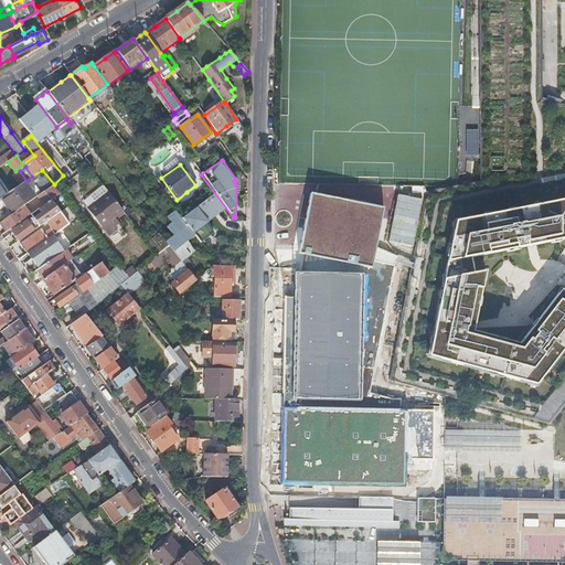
[(4,179),(0,181),(0,188),(4,194),(11,190),(4,179)]
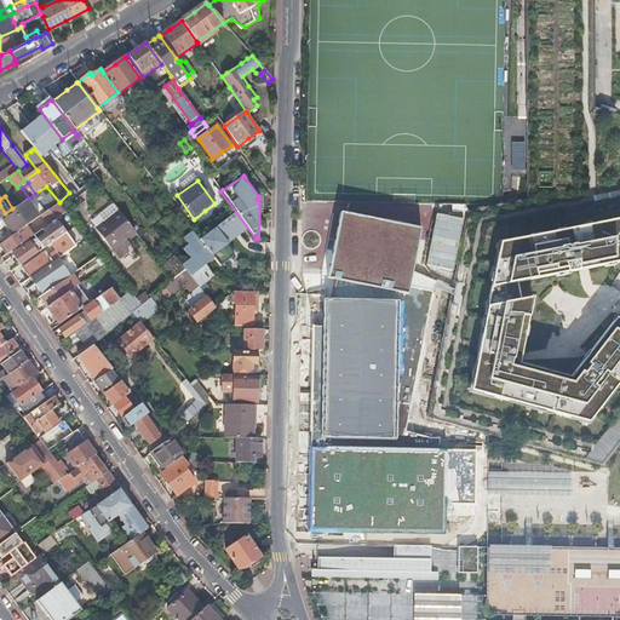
[(15,235),(23,229),(39,217),(27,200),(3,218),(15,235)]
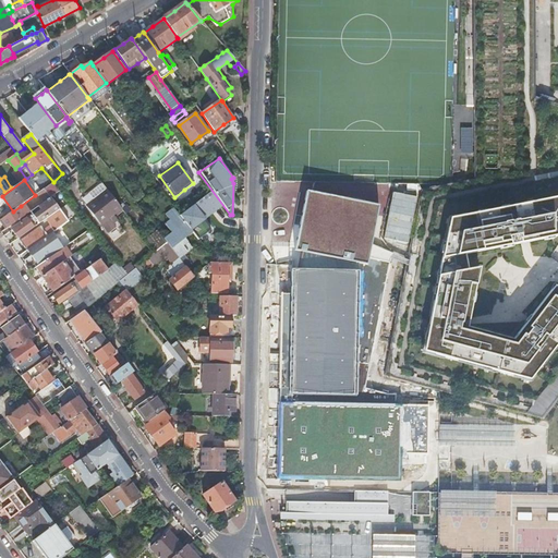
[(50,197),(60,191),(55,184),(46,192),(50,197)]
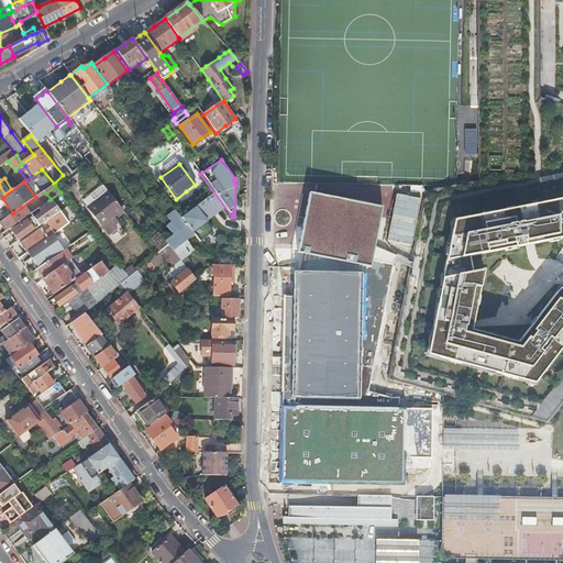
[(44,205),(51,199),(46,194),(44,191),(39,195),(42,200),(35,205),(37,209),(44,205)]
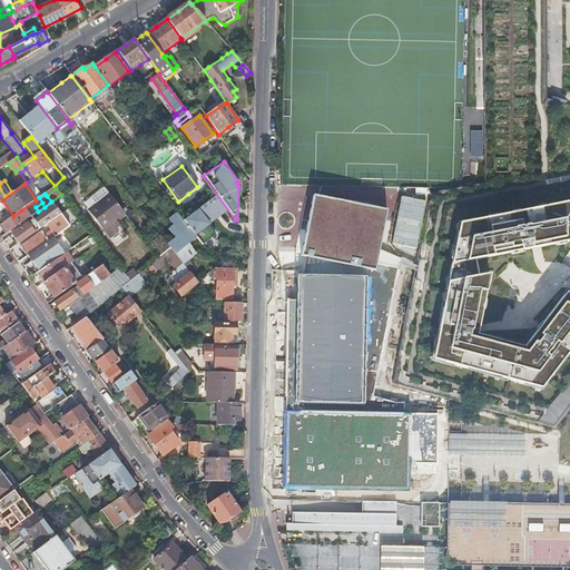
[(111,224),(124,213),(109,194),(98,203),(87,212),(109,238),(117,232),(111,224)]
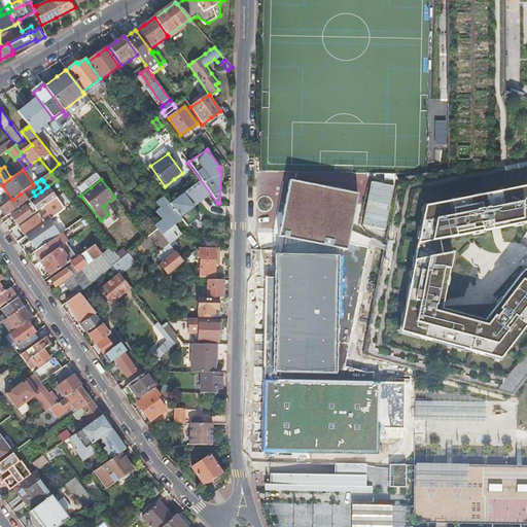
[(201,180),(170,204),(187,227),(200,217),(190,206),(192,205),(195,206),(210,194),(201,180)]
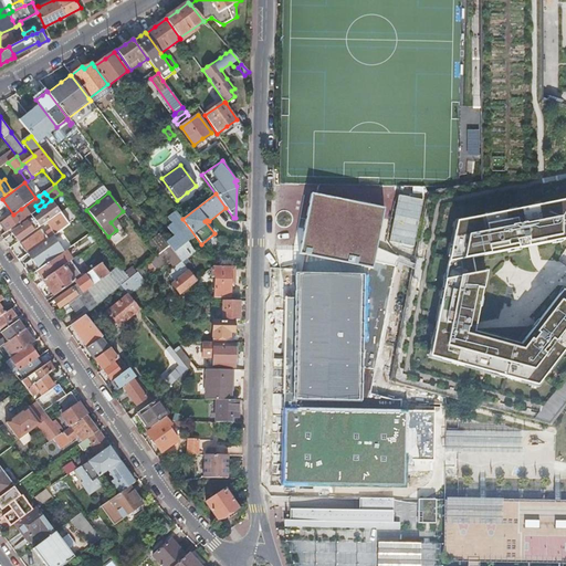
[(0,200),(4,208),(11,216),(13,215),(2,199),(0,200)]
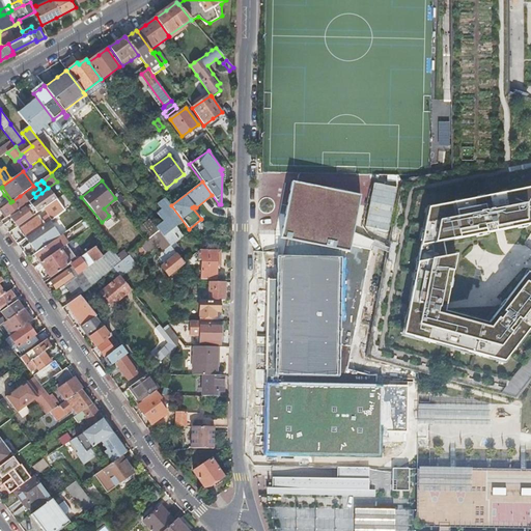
[(45,208),(57,199),(48,188),(42,193),(36,197),(38,200),(31,205),(36,214),(39,212),(45,208)]
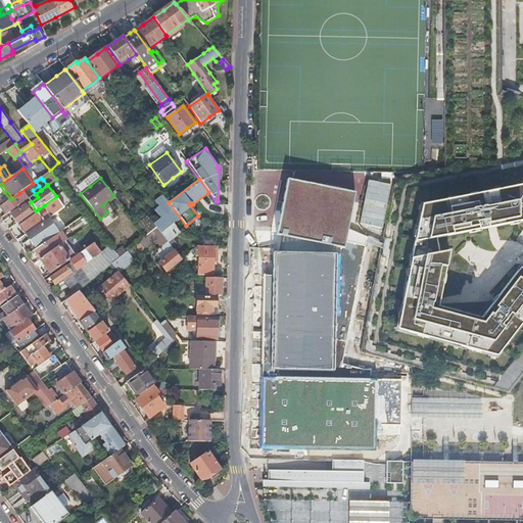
[(522,221),(522,185),(500,189),(500,188),(468,194),(468,195),(431,202),(431,201),(421,202),(418,220),(419,220),(413,251),(412,250),(406,282),(407,282),(400,314),(399,314),(396,331),(417,336),(417,335),(443,342),(443,343),(464,349),(464,347),(490,354),(489,355),(497,359),(503,351),(502,350),(504,347),(506,348),(518,331),(517,330),(522,322),(522,270),(520,269),(498,295),(481,319),(444,308),(438,306),(439,302),(449,251),(440,253),(437,238),(497,226),(522,221)]
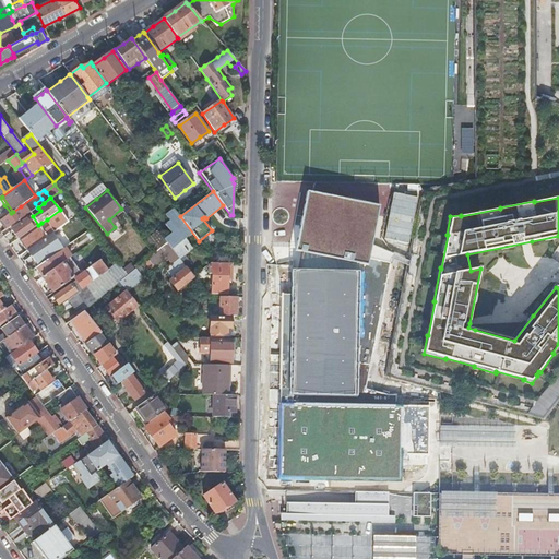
[(6,224),(9,228),(22,218),(20,214),(24,211),(21,206),(13,212),(11,213),(2,219),(6,224)]
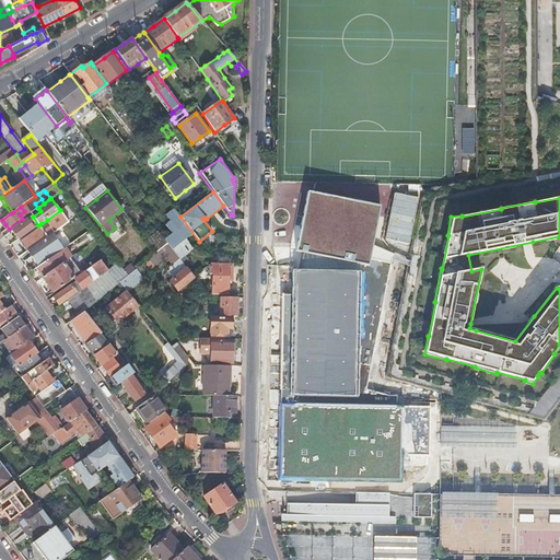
[(53,234),(69,222),(60,210),(47,220),(51,228),(44,232),(42,229),(21,243),(24,247),(27,253),(27,252),(31,251),(53,234)]
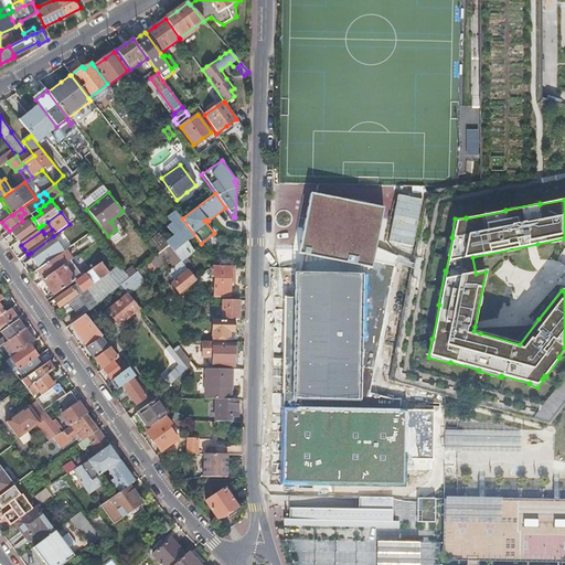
[(188,243),(196,237),(182,219),(177,212),(168,219),(172,224),(168,227),(174,235),(166,242),(169,245),(183,264),(191,257),(187,251),(190,247),(188,243)]
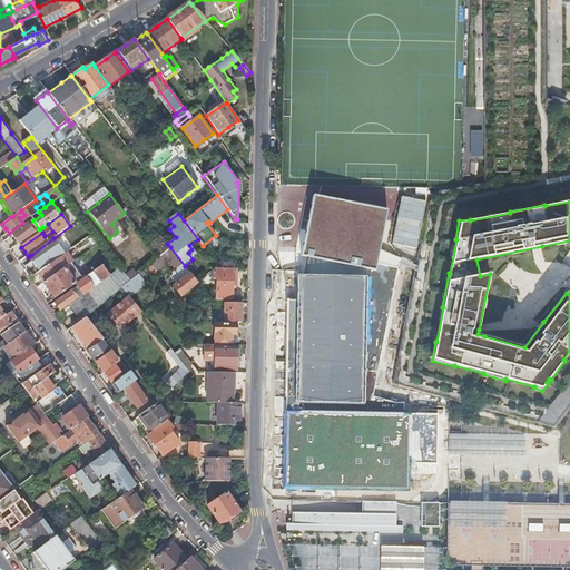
[(32,219),(28,223),(29,224),(31,227),(35,233),(39,229),(33,220),(32,219)]
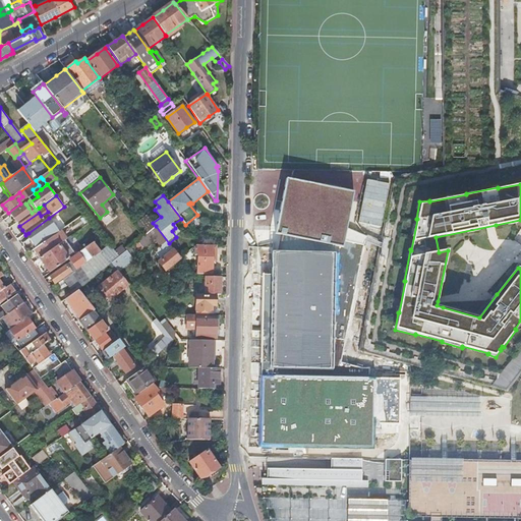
[(14,219),(17,224),(32,213),(29,208),(26,205),(11,215),(14,219)]
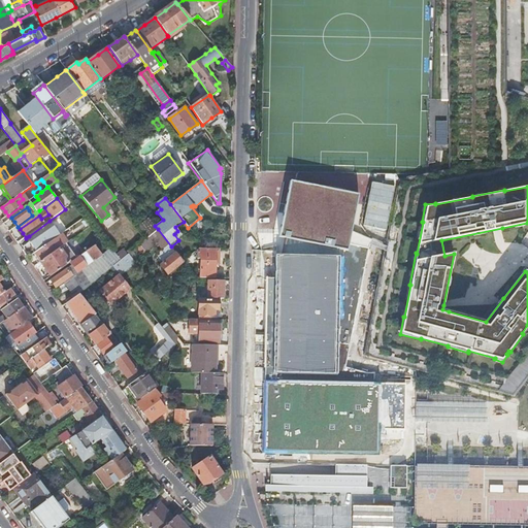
[(61,235),(50,221),(29,236),(30,238),(32,241),(30,242),(33,248),(37,252),(61,235)]
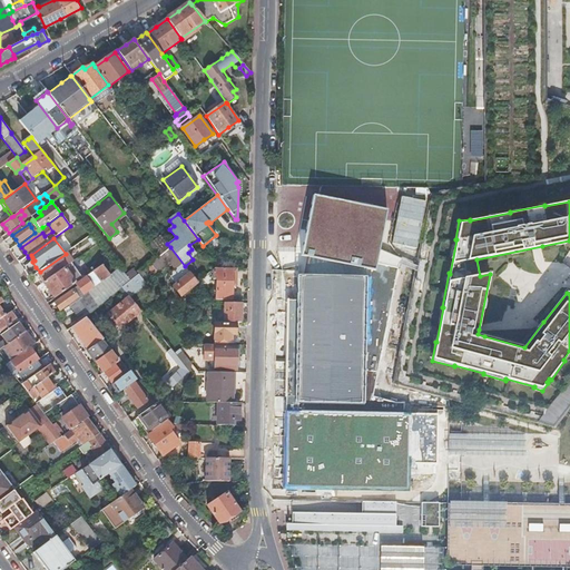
[(170,247),(167,244),(159,249),(163,254),(170,247)]
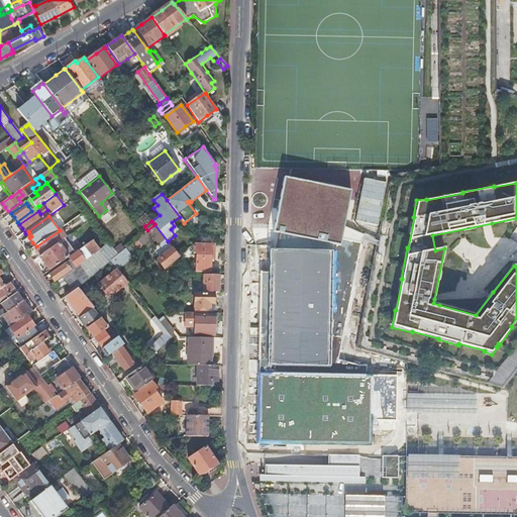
[(179,256),(168,241),(154,224),(147,230),(153,238),(165,252),(166,253),(161,257),(158,260),(165,269),(180,256),(179,256)]
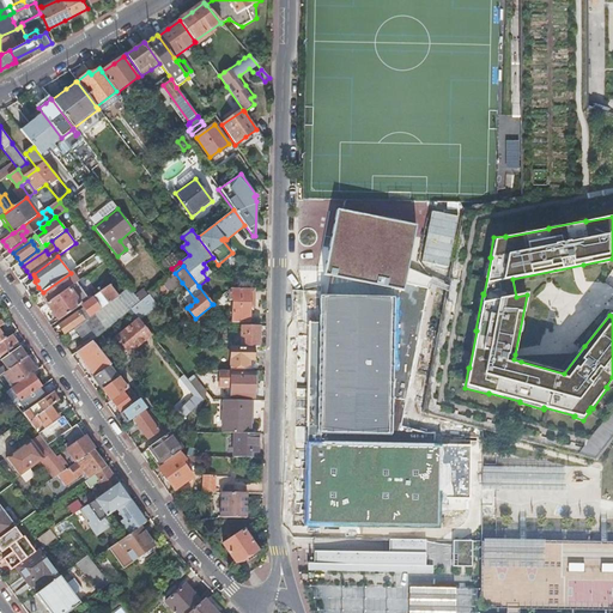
[(43,299),(47,304),(77,284),(77,283),(71,273),(68,275),(59,281),(43,292),(40,295),(43,299)]
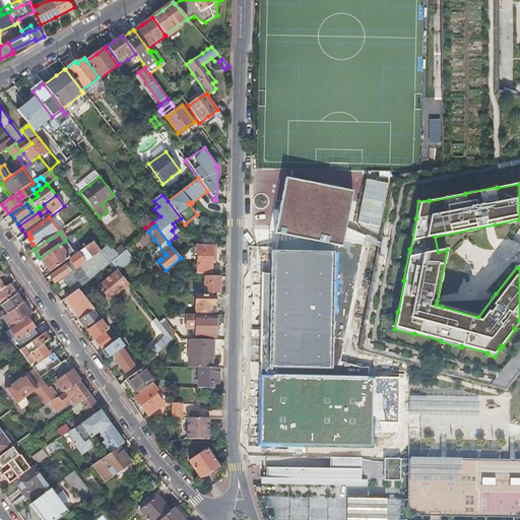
[(144,235),(134,243),(139,250),(142,248),(143,249),(154,240),(148,232),(144,235)]
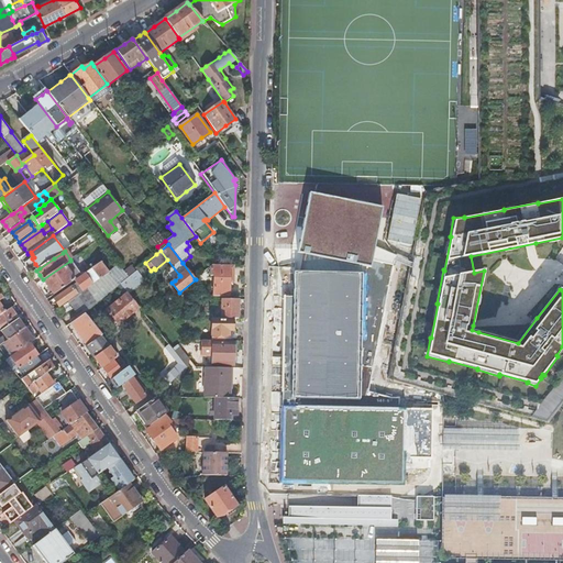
[(47,286),(54,295),(75,280),(67,269),(74,265),(70,261),(43,279),(47,286)]
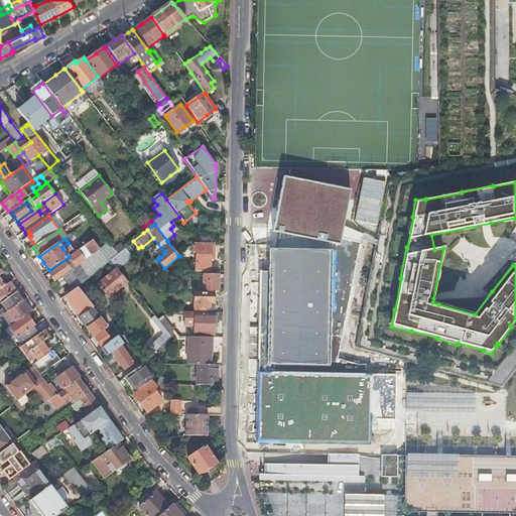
[(100,250),(93,241),(85,246),(92,256),(100,250)]
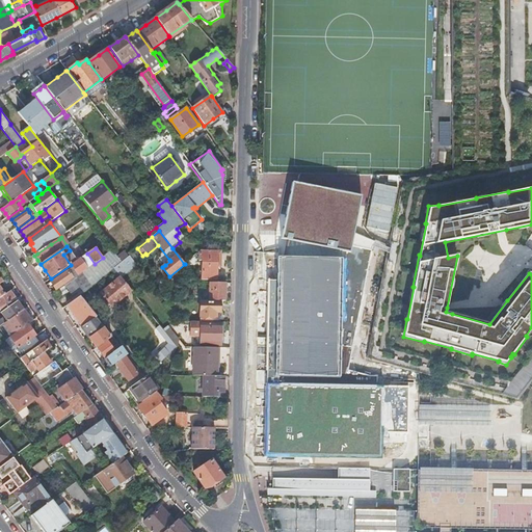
[(141,255),(137,248),(130,255),(129,256),(133,261),(141,255)]
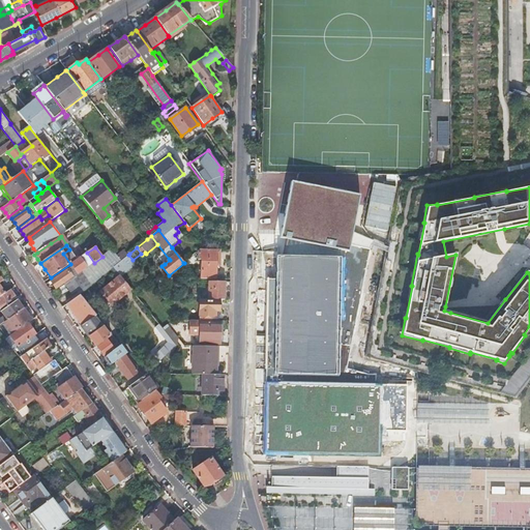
[(119,262),(120,261),(112,249),(102,257),(105,260),(110,265),(112,268),(113,267),(119,262)]
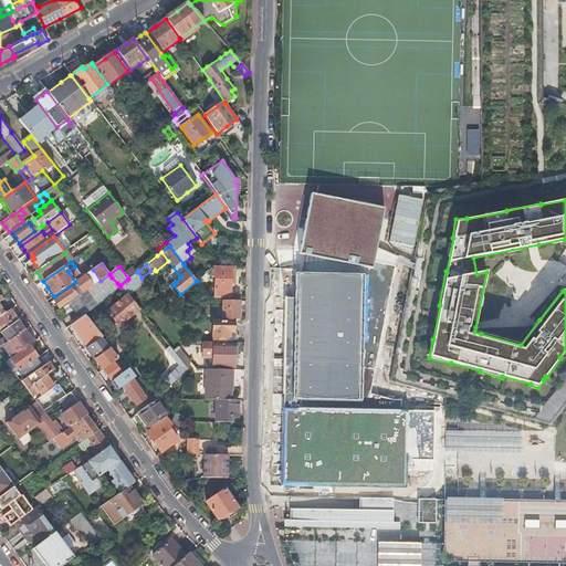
[(221,269),(221,268),(219,268),(215,282),(215,299),(230,299),(230,284),(233,284),(233,269),(221,269)]
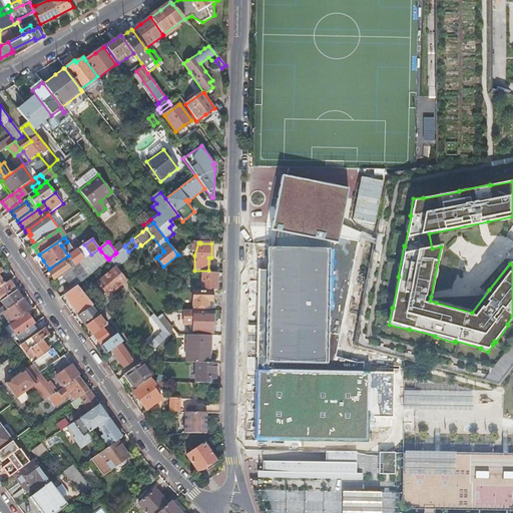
[(83,261),(91,254),(84,244),(75,250),(83,261)]
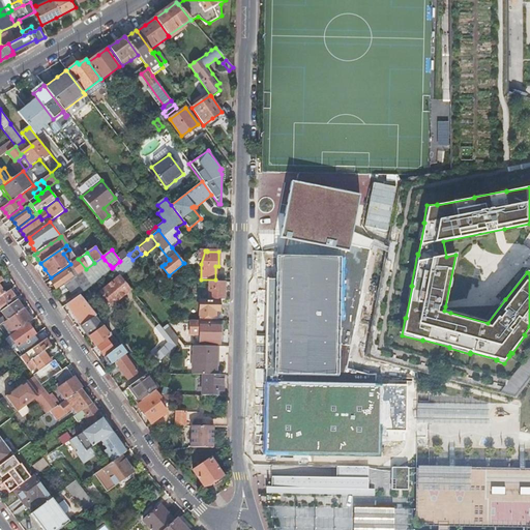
[(133,260),(128,255),(120,261),(119,262),(113,267),(116,271),(121,266),(125,271),(135,263),(133,260)]
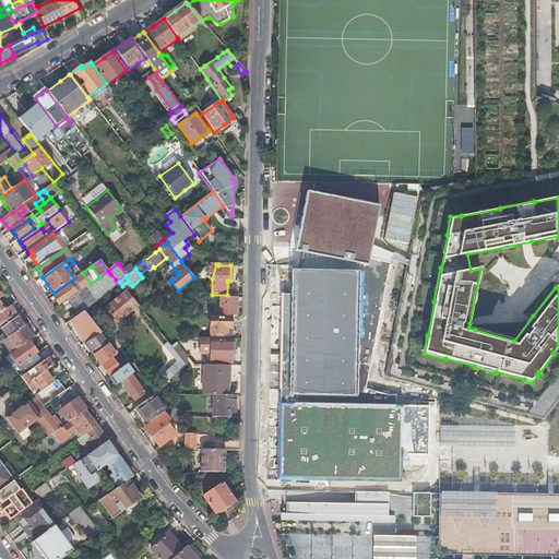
[(110,274),(108,271),(99,277),(91,284),(82,290),(76,294),(69,299),(74,307),(80,314),(84,311),(92,305),(118,283),(116,280),(110,274)]
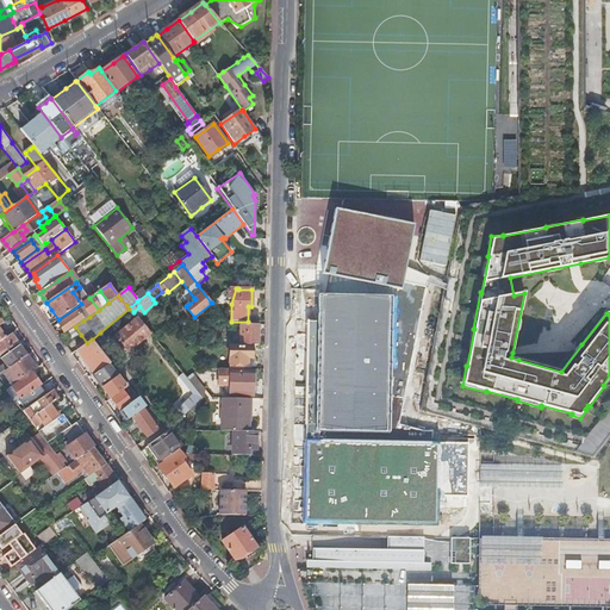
[(399,359),(392,359),(393,298),(309,296),(306,367),(318,368),(317,430),(310,429),(310,447),(306,447),(306,452),(309,452),(309,465),(306,465),(306,470),(309,470),(309,483),(306,483),(305,487),(309,487),(307,504),(380,505),(381,490),(384,489),(384,485),(381,484),(381,471),(385,471),(385,467),(381,467),(381,453),(385,453),(385,448),(381,448),(383,431),(390,433),(391,378),(398,378),(399,359)]
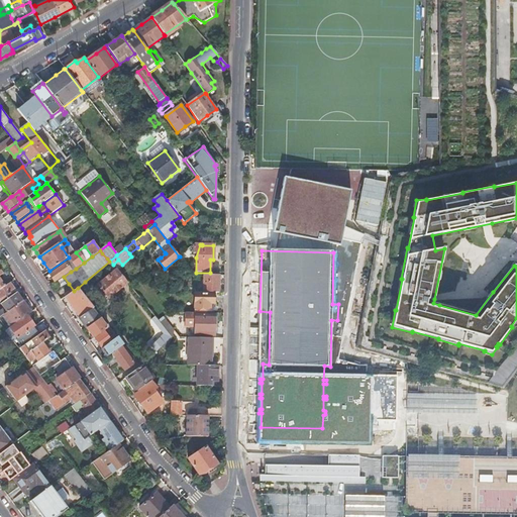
[(84,263),(76,252),(69,257),(76,269),(84,263)]
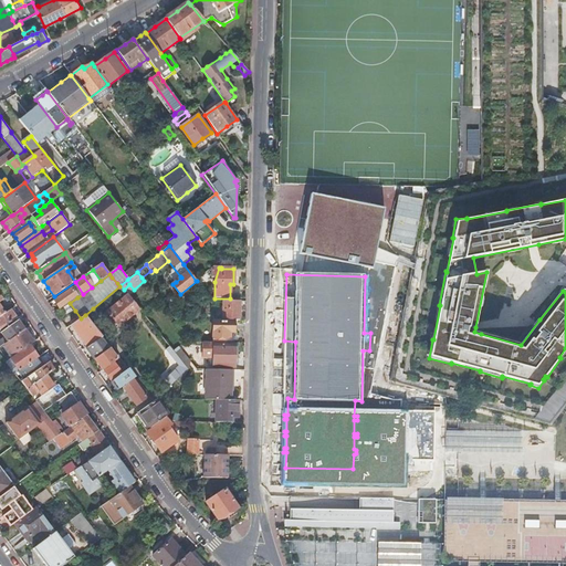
[(71,287),(77,297),(83,294),(76,284),(71,287)]
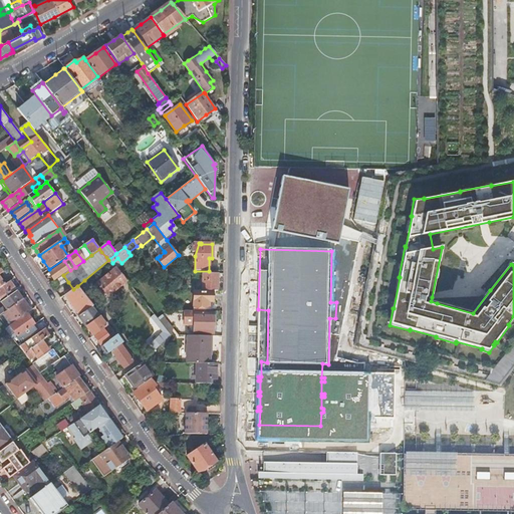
[(116,267),(121,263),(117,258),(112,263),(116,267)]
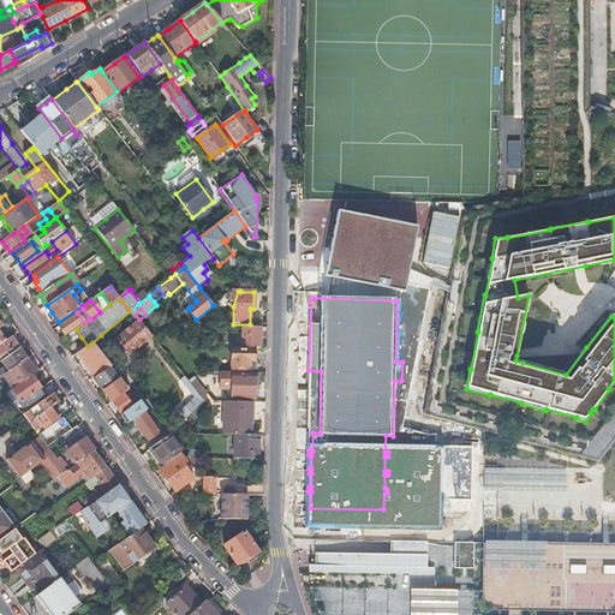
[(65,336),(76,329),(84,323),(77,312),(59,327),(61,332),(65,336)]
